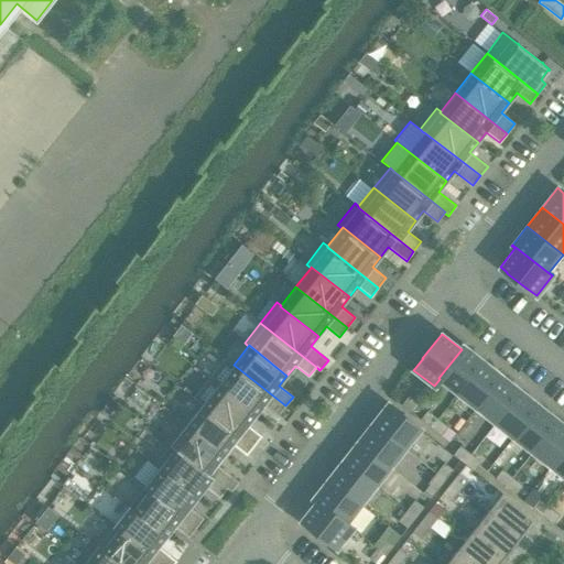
[(462,349),(438,378),(440,379),(457,393),(483,360),(464,345),(462,349)]
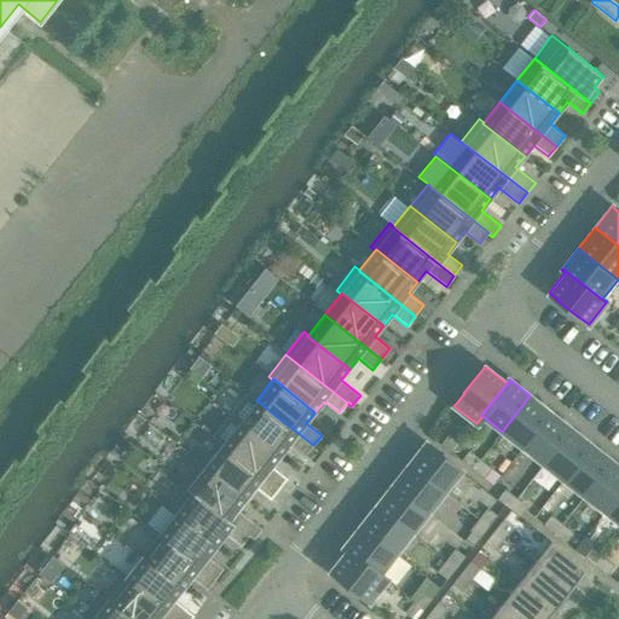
[(530,395),(502,432),(522,447),(550,411),(530,395)]
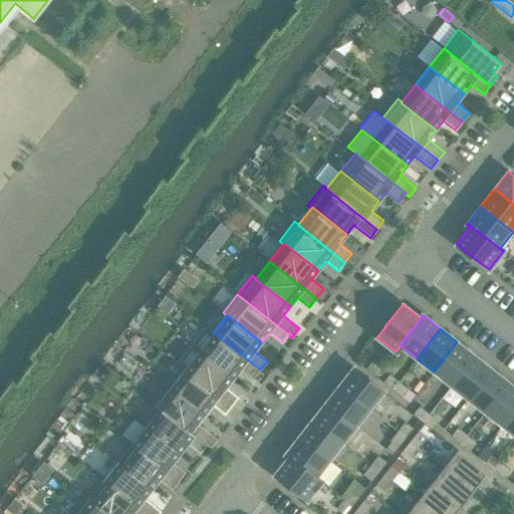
[(213,332),(199,350),(233,378),(240,368),(253,378),(260,369),(213,332)]
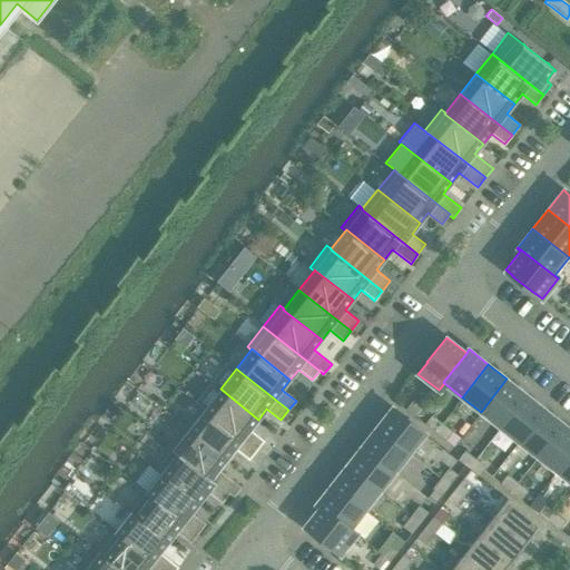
[(507,379),(481,412),(500,426),(526,394),(507,379)]
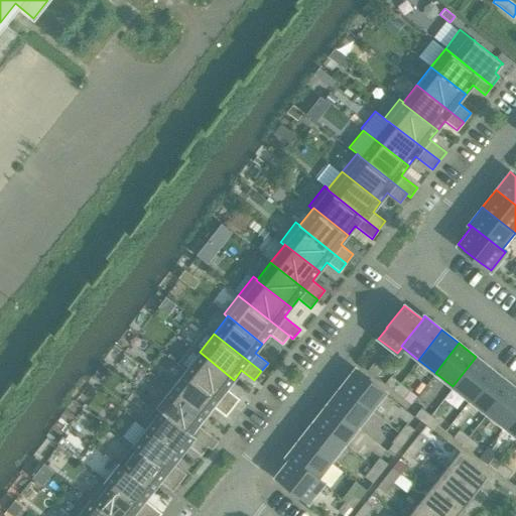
[(200,352),(185,370),(233,407),(239,398),(227,389),(234,380),(200,352)]
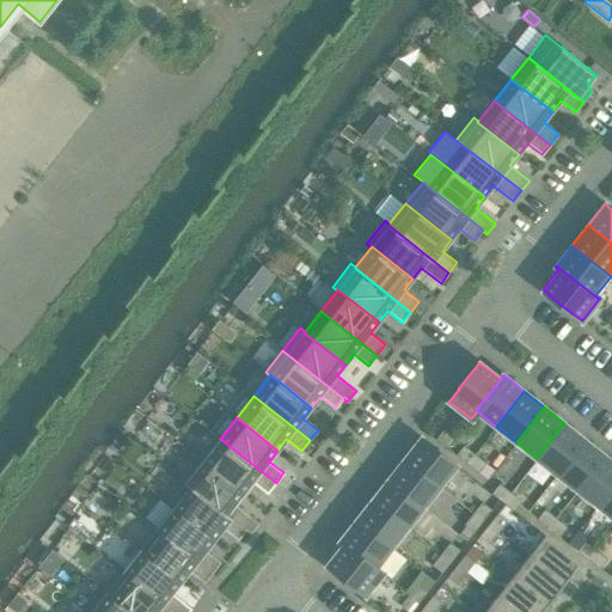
[(564,423),(537,458),(557,475),(585,439),(564,423)]
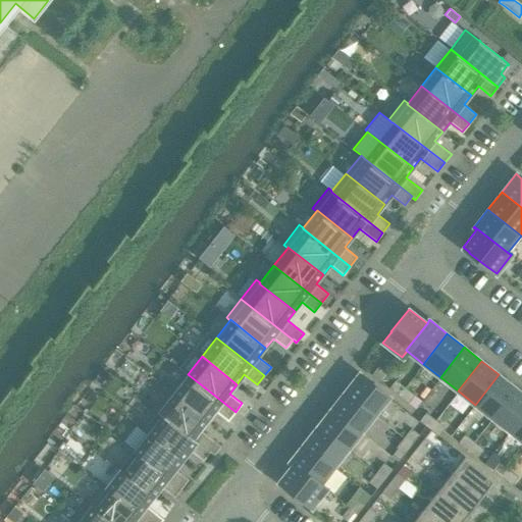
[(378,366),(371,374),(381,381),(387,374),(378,366)]
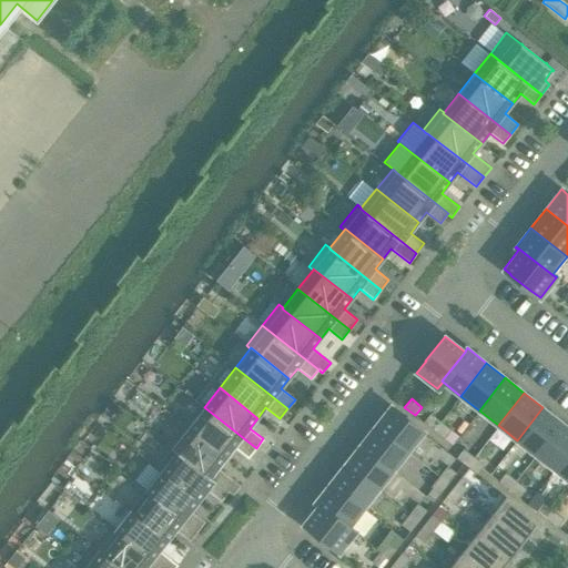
[(391,405),(375,426),(407,452),(424,432),(423,430),(391,406),(392,406),(391,405)]
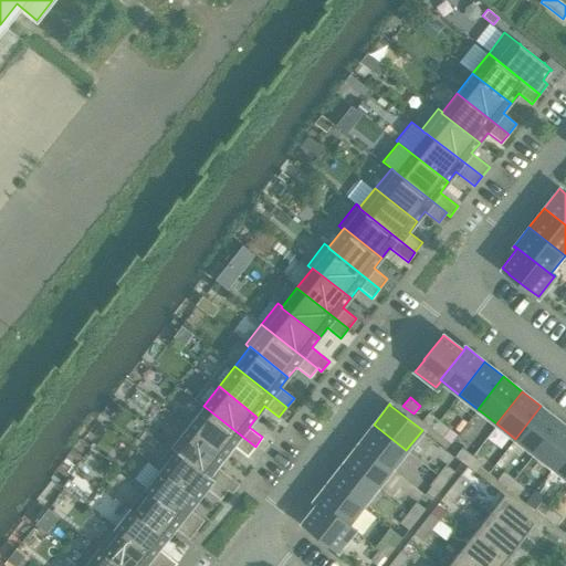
[(188,425),(187,426),(226,456),(233,446),(248,457),(255,447),(203,406),(188,425)]
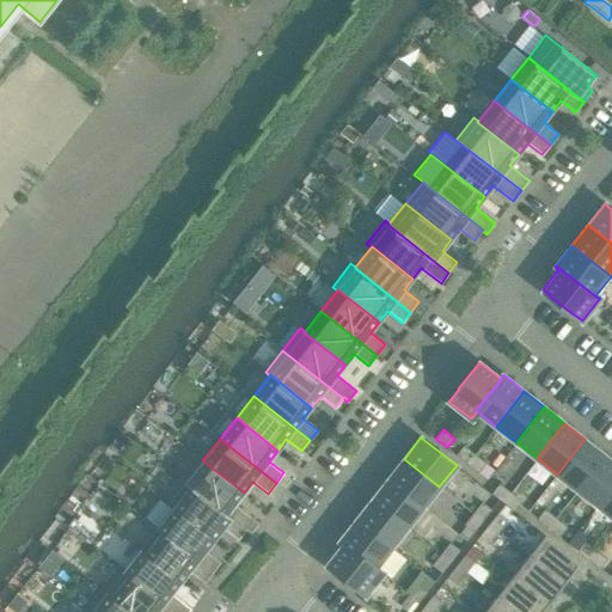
[(585,439),(557,475),(577,490),(605,456),(585,439)]
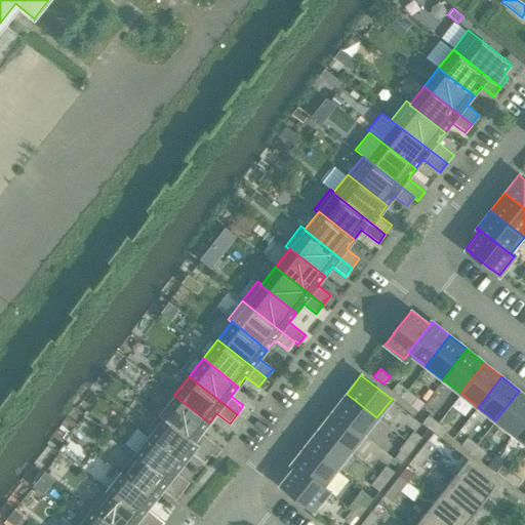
[(397,382),(391,390),(401,398),(407,390),(397,382)]
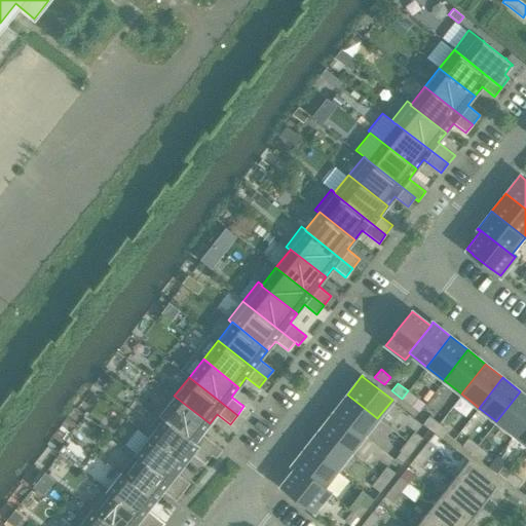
[(408,390),(402,399),(411,406),(417,398),(408,390)]
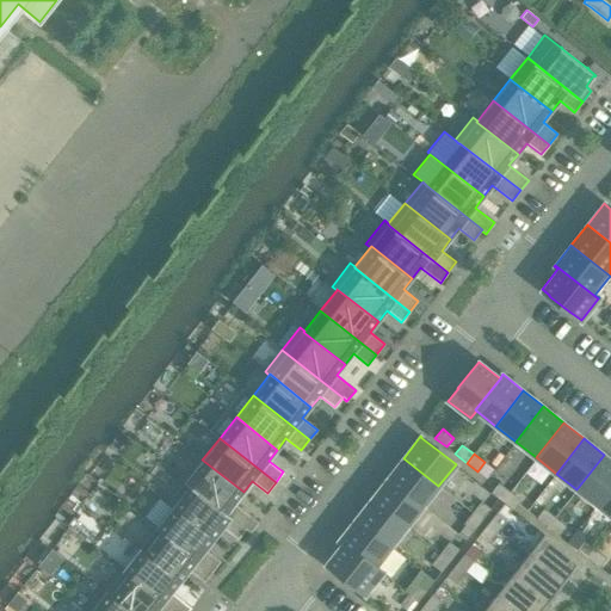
[(198,455),(180,479),(185,482),(185,481),(246,529),(251,532),(259,522),(235,503),(244,492),(202,460),(203,458),(198,455)]
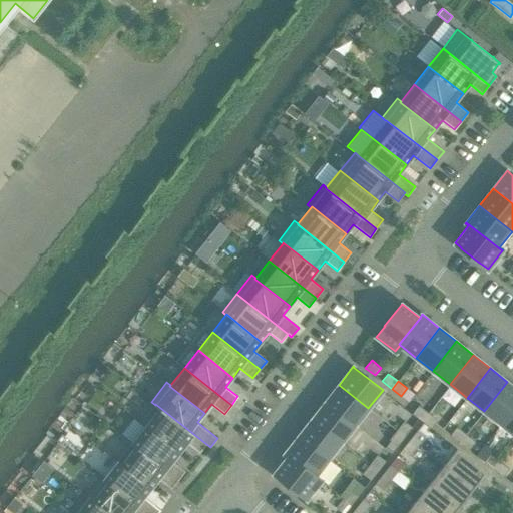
[(512,386),(507,382),(484,411),(501,425),(512,409),(512,386)]
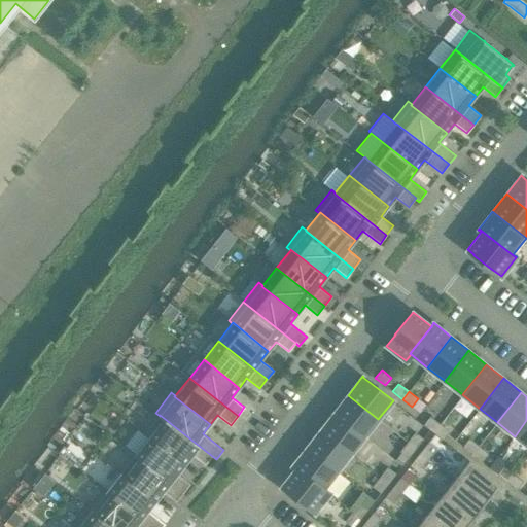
[(348,395),(334,412),(364,436),(378,419),(348,395)]
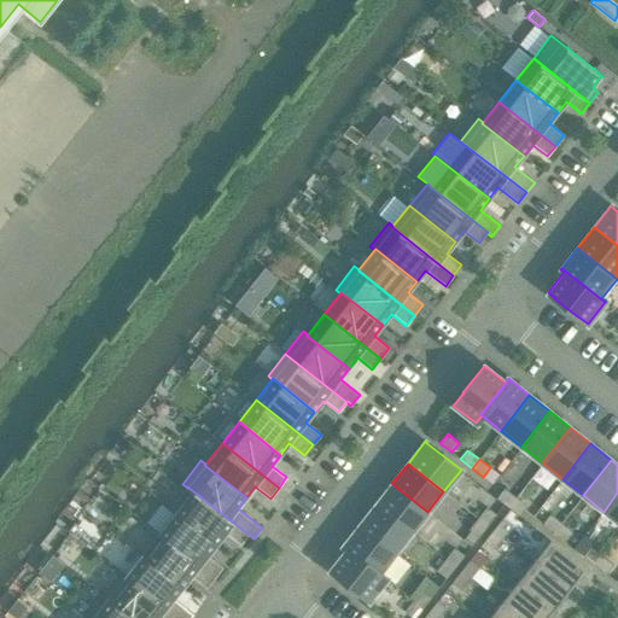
[(391,483),(375,503),(412,532),(427,512),(391,483)]
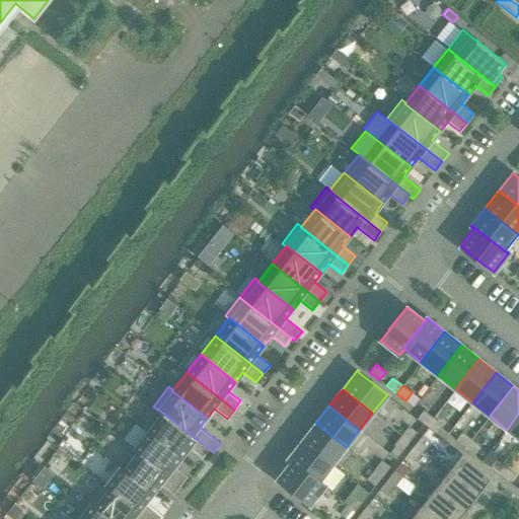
[(157,410),(143,428),(146,431),(147,430),(181,457),(190,448),(202,458),(209,449),(157,409),(157,410)]
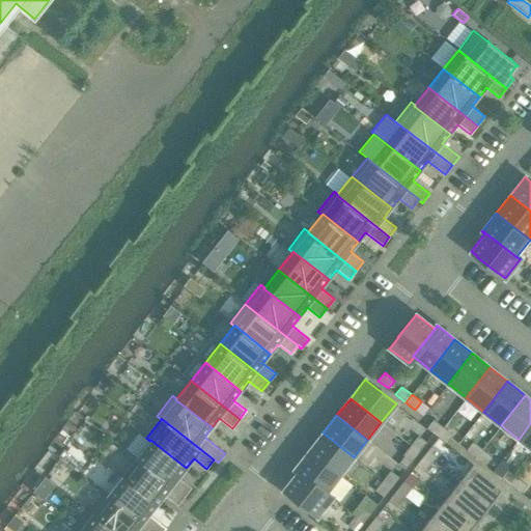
[(432,419),(426,427),(436,436),(443,427),(432,419)]
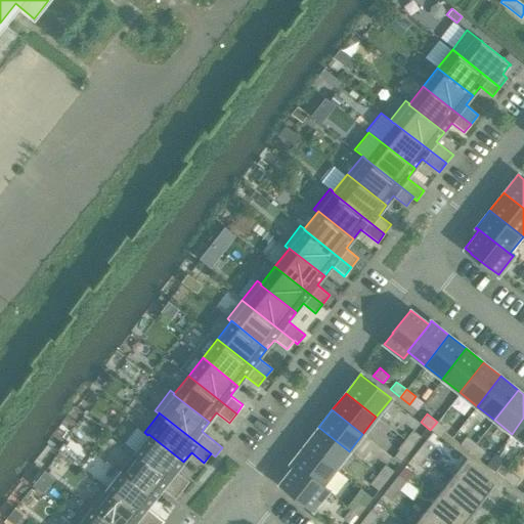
[(523,418),(512,434),(523,443),(523,418)]
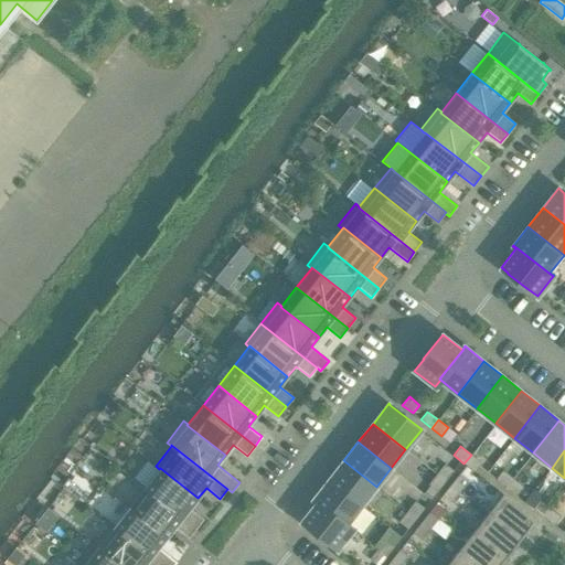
[(471,455),(464,464),(475,471),(481,462),(471,455)]
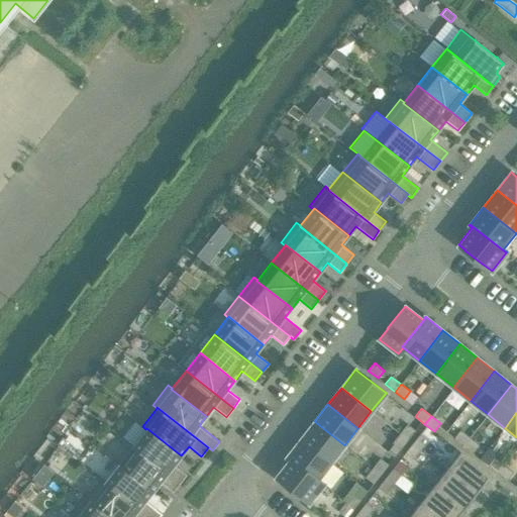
[(314,421),(300,438),(330,462),(344,445),(314,421)]
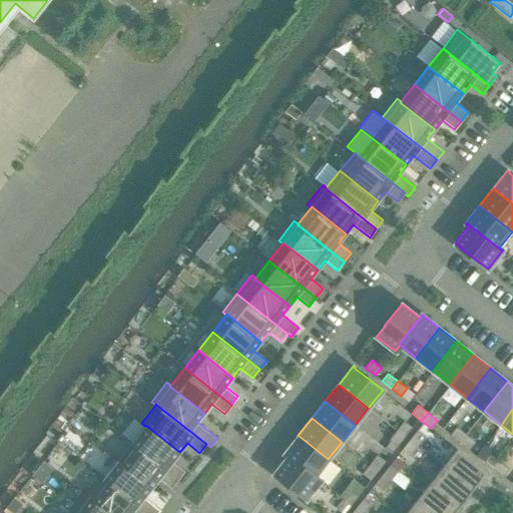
[(404,421),(397,430),(404,436),(412,427),(404,421)]
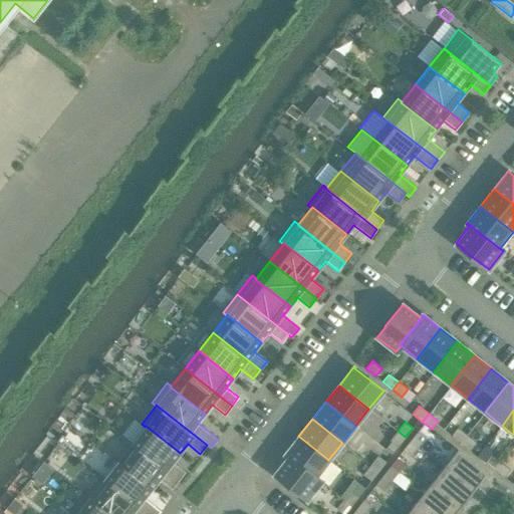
[(145,427),(132,444),(179,481),(186,472),(173,462),(180,453),(146,426),(145,427)]
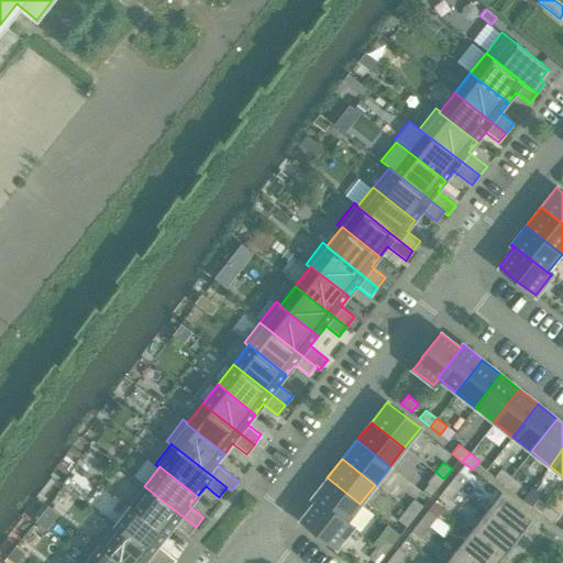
[(500,468),(494,477),(504,485),(511,476),(500,468)]
